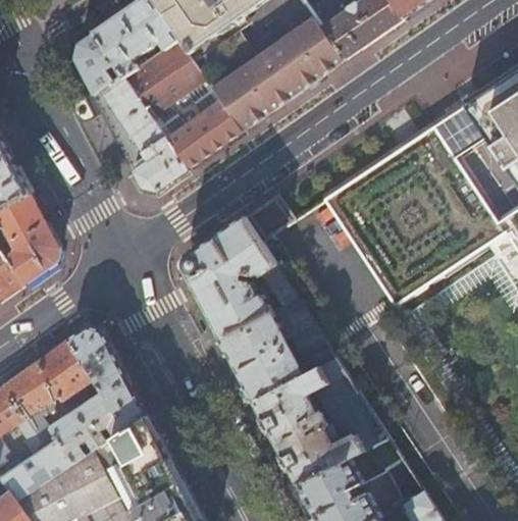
[(163,48),(176,38),(151,0),(139,0),(92,32),(120,73),(122,76),(137,66),(132,58),(144,50),(146,52),(151,49),(149,46),(158,41),(163,48)]
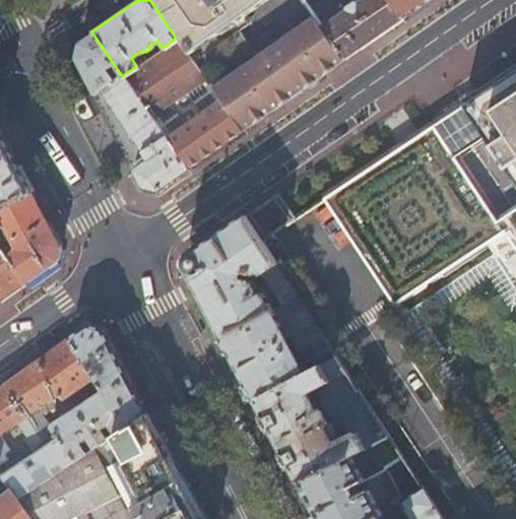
[(150,0),(176,38),(204,78),(218,100),(240,130),(342,59),(319,24),(313,15),(256,53),(239,27),(249,20),(245,15),(266,0),(150,0)]
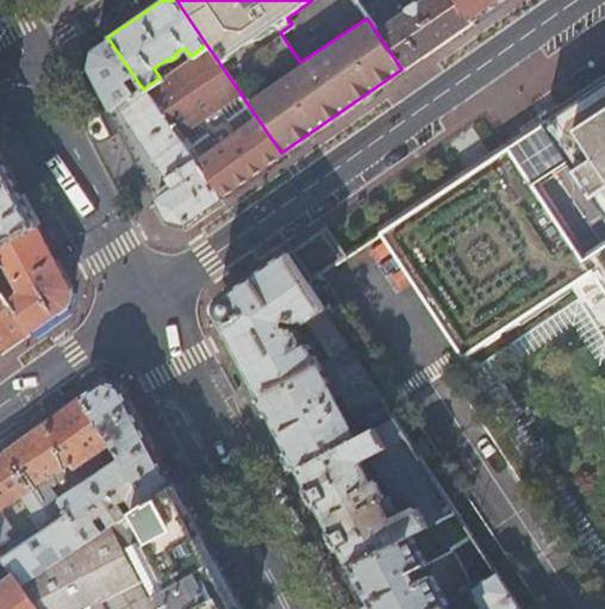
[(471,20),(456,0),(418,0),(413,0),(403,7),(403,10),(374,29),(401,69),(471,20)]
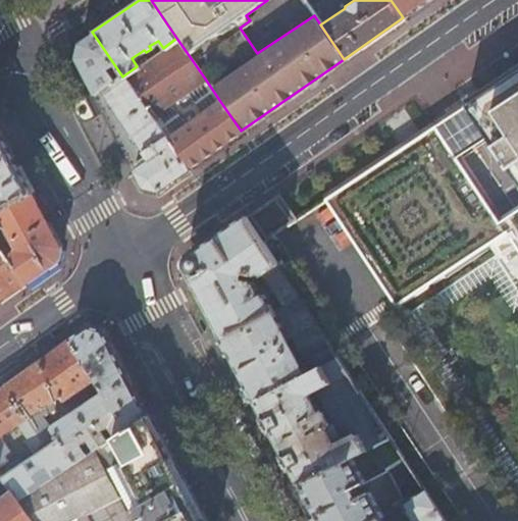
[(391,0),(403,17),(428,0),(391,0)]
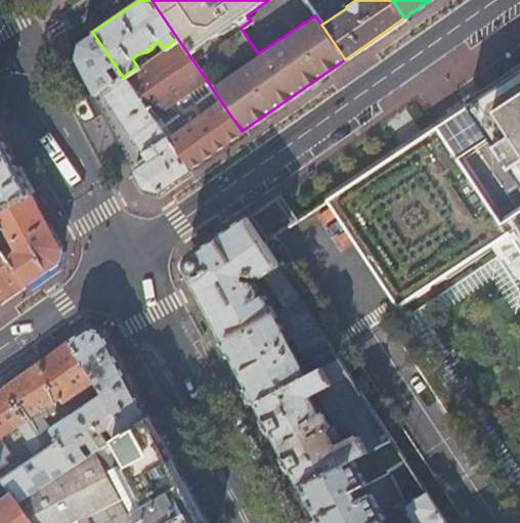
[(121,74),(92,32),(78,43),(74,58),(92,94),(121,74)]
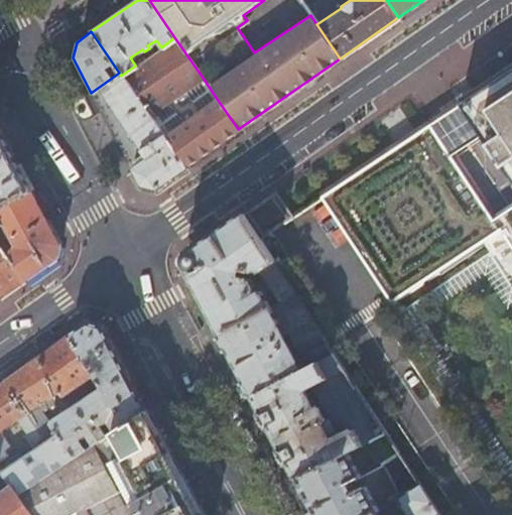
[(168,101),(203,78),(174,37),(161,47),(135,66),(121,76),(158,130),(178,116),(168,101)]
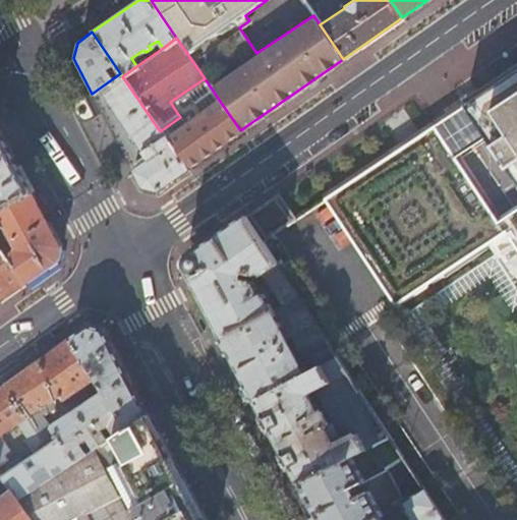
[(516,63),(468,96),(460,102),(491,148),(503,139),(506,145),(497,151),(496,153),(496,155),(498,159),(502,161),(504,160),(513,155),(516,160),(504,168),(516,186),(516,208),(496,221),(504,233),(516,224),(516,63)]
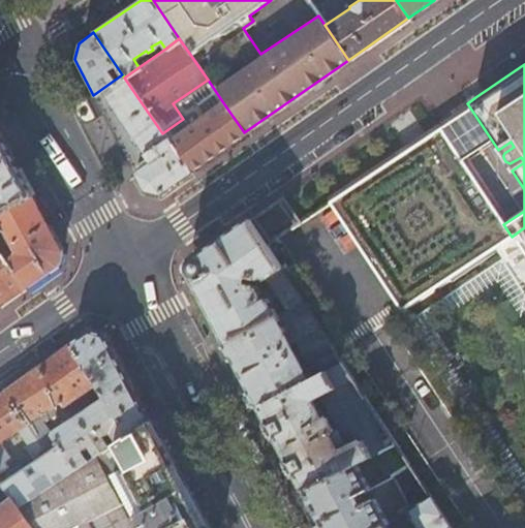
[(167,140),(162,133),(124,78),(122,74),(93,95),(112,129),(122,123),(142,153),(146,158),(131,167),(143,189),(158,192),(189,172),(167,140)]
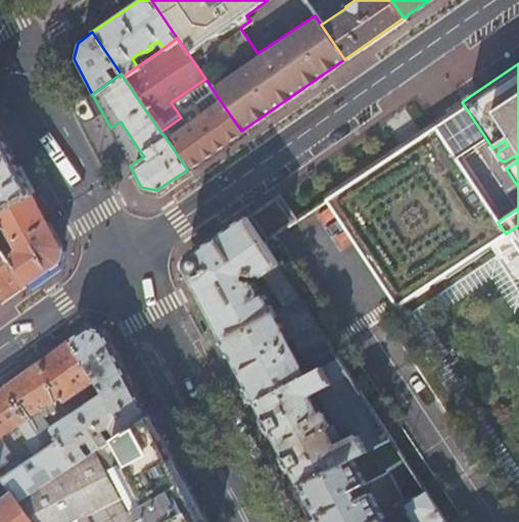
[(187,170),(241,131),(220,100),(166,138),(187,170)]
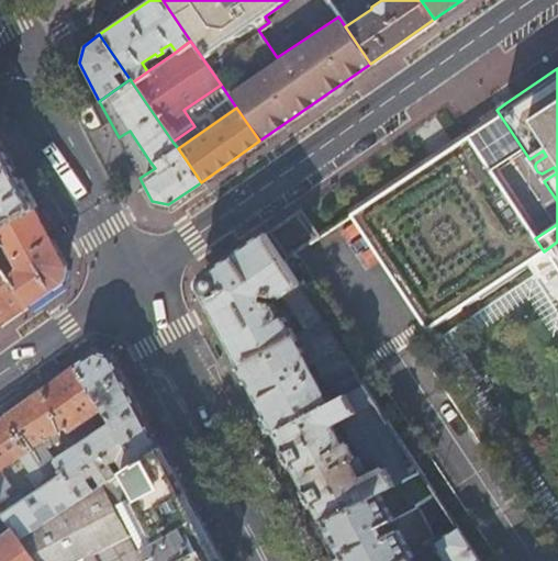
[(544,251),(535,238),(466,136),(347,215),(425,331),(522,266),(544,251)]
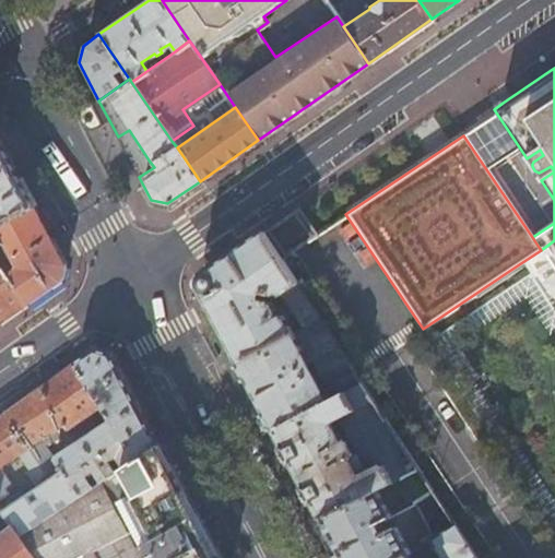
[(0,223),(32,206),(0,146),(0,223)]
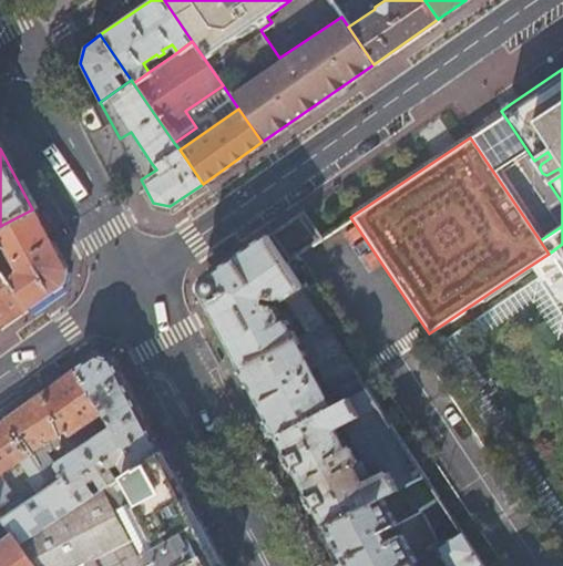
[(137,174),(141,179),(156,170),(152,164),(137,174)]
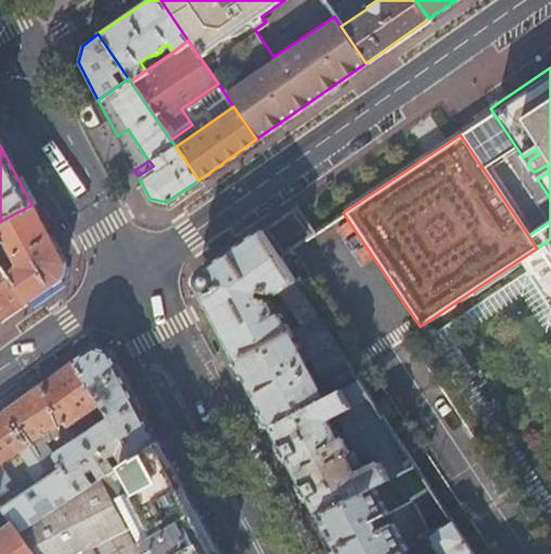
[(50,241),(31,205),(0,221),(0,265),(25,301),(58,278),(62,261),(50,241)]
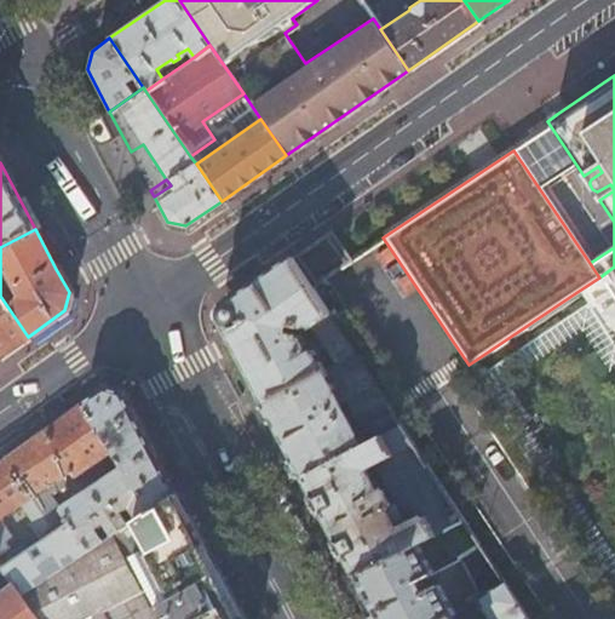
[(328,230),(292,256),(314,286),(350,261),(328,230)]
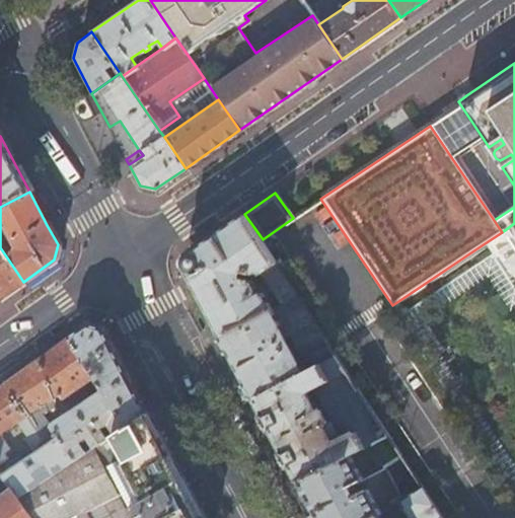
[(189,254),(185,269),(211,320),(219,336),(296,297),(242,216),(189,254)]
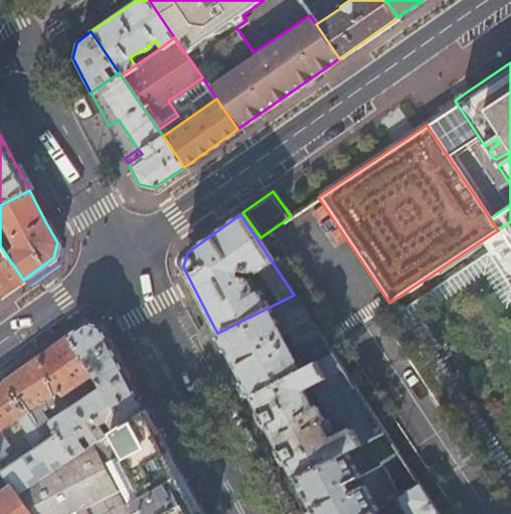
[(0,295),(23,280),(0,245),(0,295)]
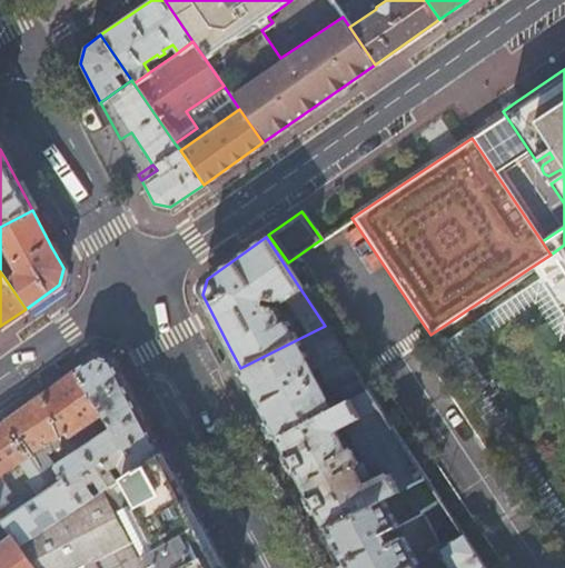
[(325,326),(240,368),(277,438),(331,410),(313,372),(318,370),(338,407),(367,391),(325,326)]
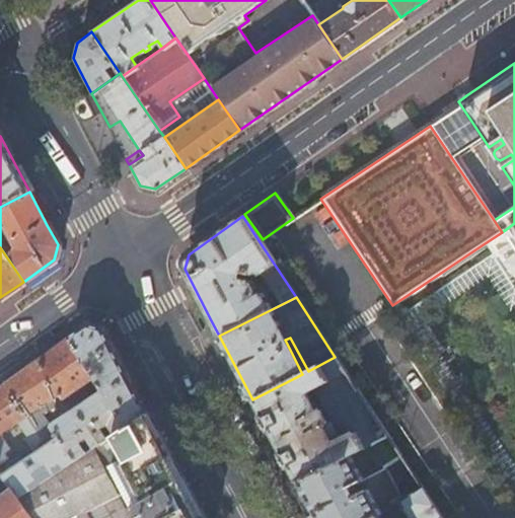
[(145,411),(139,400),(145,396),(141,389),(126,360),(116,340),(109,343),(100,326),(86,323),(67,337),(92,375),(101,389),(125,425),(145,411)]
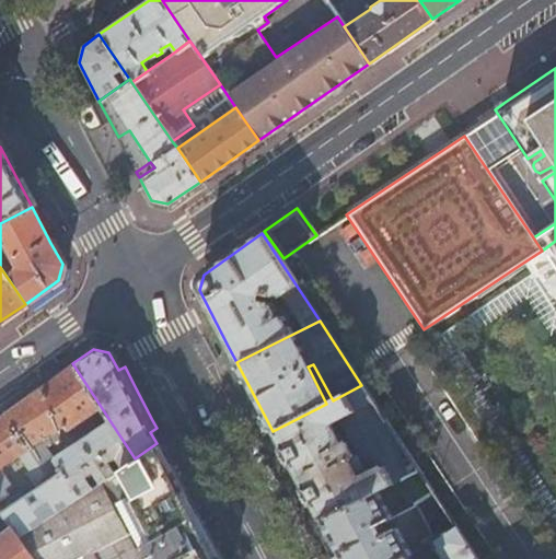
[(0,414),(33,459),(44,452),(35,440),(56,426),(60,431),(87,412),(100,405),(72,363),(0,414)]
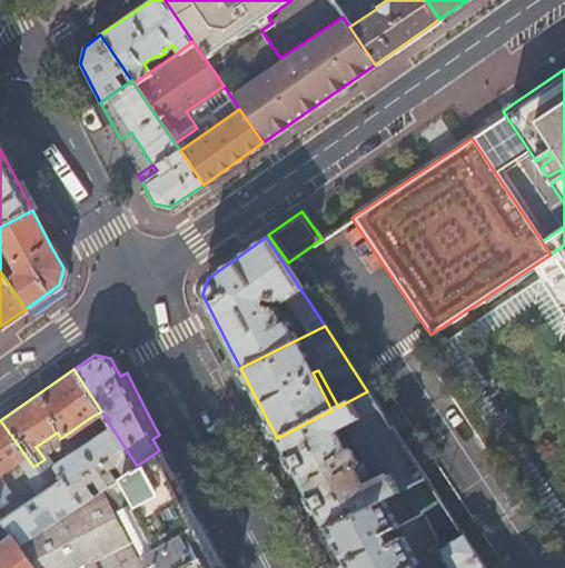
[(325,528),(424,478),(367,391),(338,407),(331,410),(277,438),(325,528)]
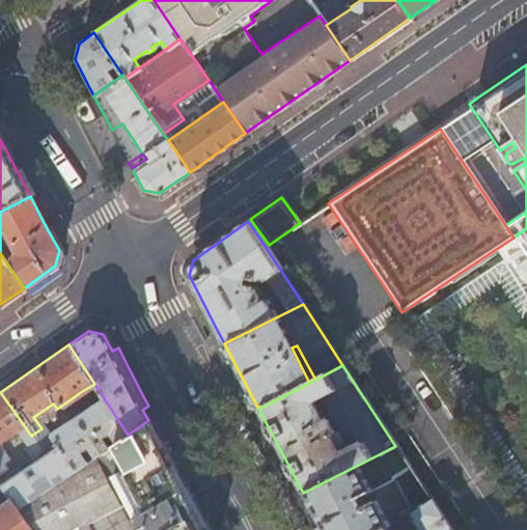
[(94,384),(82,391),(96,402),(104,398),(94,384)]
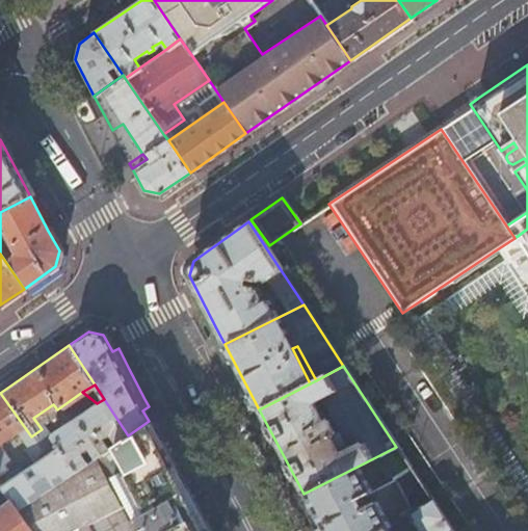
[(0,466),(8,460),(0,448),(0,442),(17,430),(26,444),(33,440),(31,436),(0,393),(0,466)]
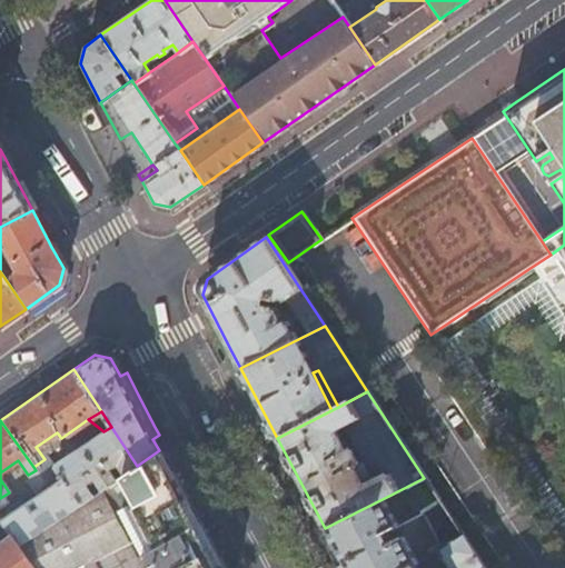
[(57,471),(61,478),(79,502),(92,495),(85,482),(92,478),(100,489),(116,479),(108,468),(116,462),(124,474),(137,466),(111,427),(103,431),(52,465),(51,462),(37,471),(42,480),(57,471)]
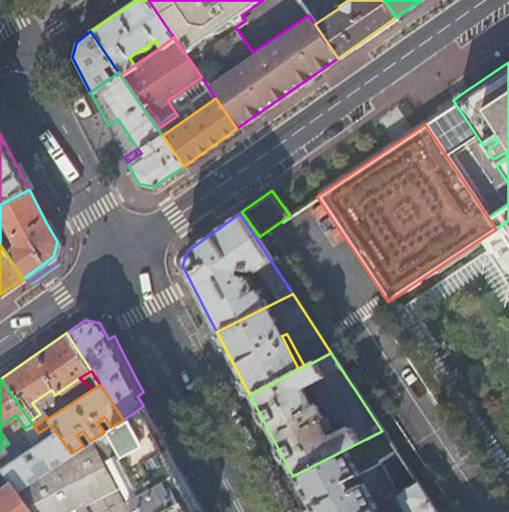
[(90,441),(83,446),(71,453),(48,469),(38,475),(16,490),(31,511),(198,511),(143,406),(123,420),(111,427),(104,432),(90,441)]
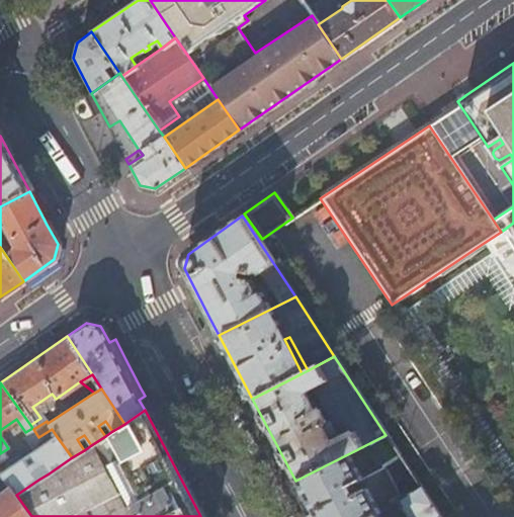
[(0,471),(9,486),(16,495),(38,480),(33,470),(44,465),(49,474),(72,457),(56,435),(0,471)]
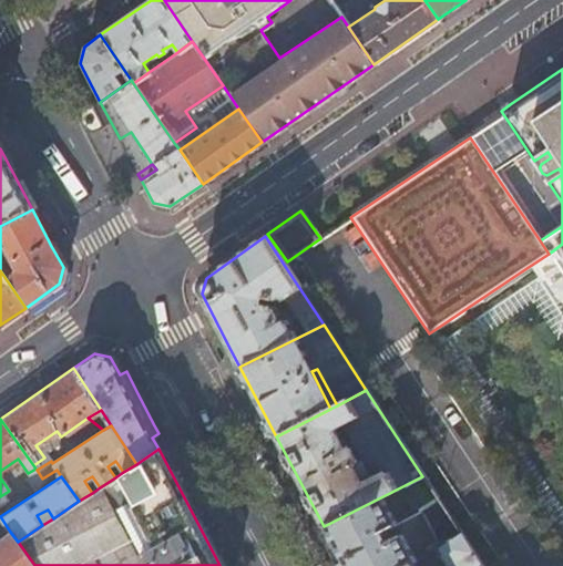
[(324,526),(344,565),(403,565),(410,563),(416,559),(401,534),(392,538),(389,538),(386,532),(387,530),(390,528),(392,532),(399,528),(397,524),(420,512),(438,545),(459,531),(422,476),(324,526)]
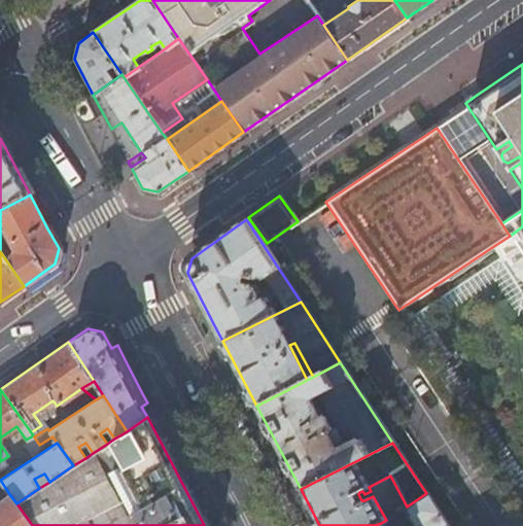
[(404,507),(416,525),(447,525),(426,493),(407,506),(404,507)]
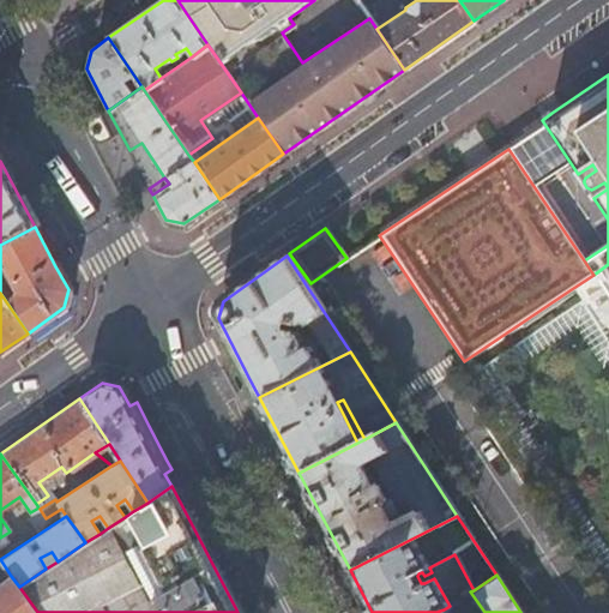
[(0,612),(37,612),(19,587),(11,576),(0,583),(0,612)]
